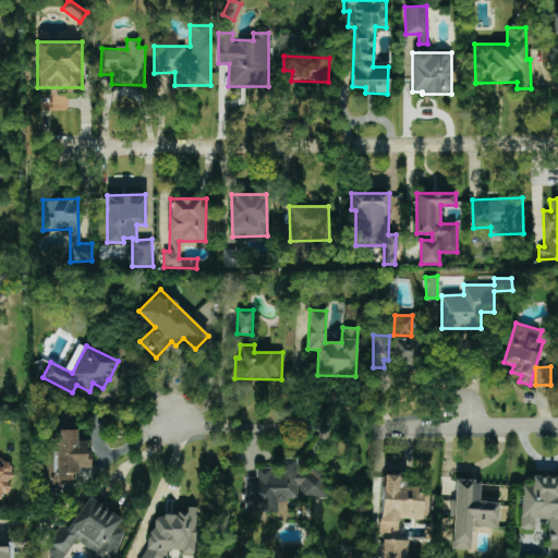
[(77,429),(46,429),(46,466),(45,466),(45,484),(74,484),(74,468),(89,468),(89,440),(77,440),(77,429)]
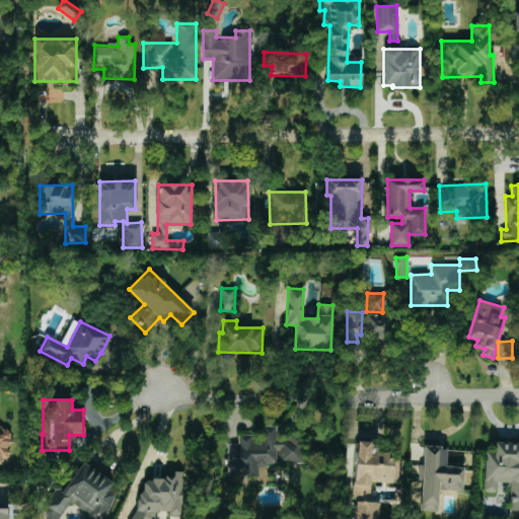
[(228,476),(258,475),(258,464),(303,463),(303,434),(290,434),(290,440),(277,440),(277,426),(262,427),(263,436),(238,436),(238,444),(227,444),(228,476)]
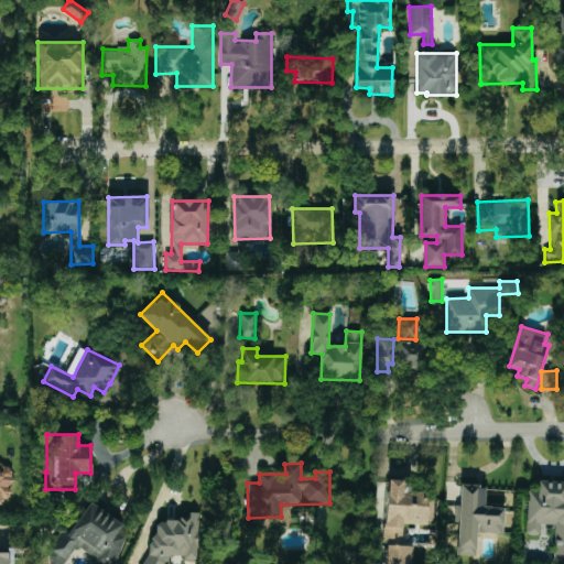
[(0,503),(10,503),(10,490),(12,490),(11,466),(0,466),(0,503)]
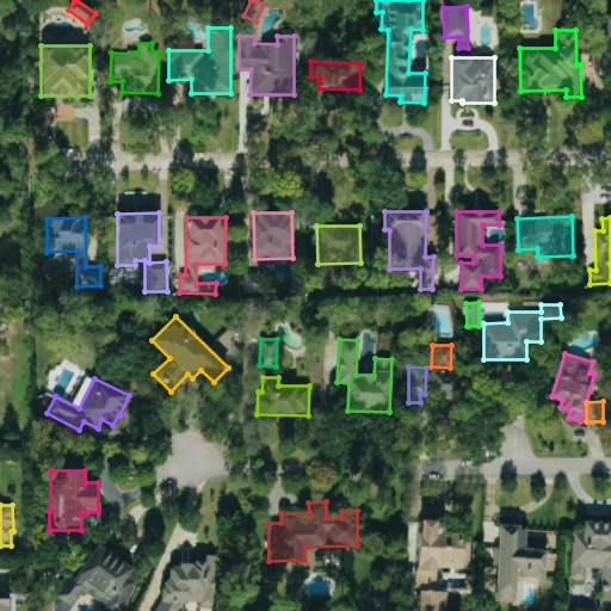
[(415,590),(436,590),(437,567),(467,568),(468,534),(444,532),(444,522),(418,520),(415,590)]
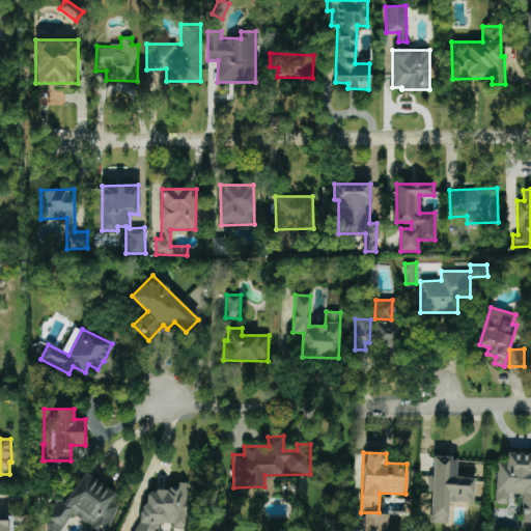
[(497,462),(495,504),(508,504),(508,494),(522,494),(521,522),(530,522),(530,453),(506,452),(506,462),(497,462)]
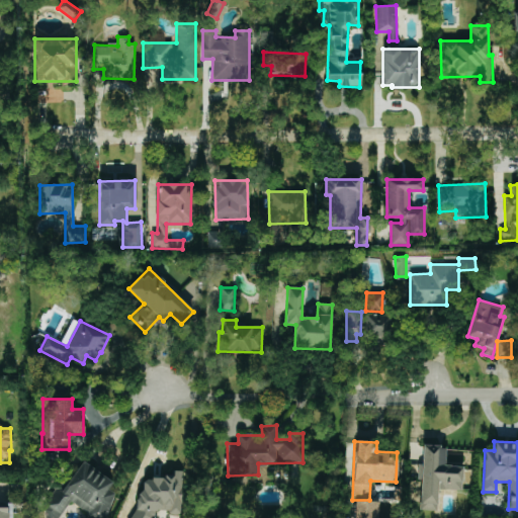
[(461,491),(462,465),(444,465),(445,446),(422,445),(420,510),(437,510),(437,490),(461,491)]
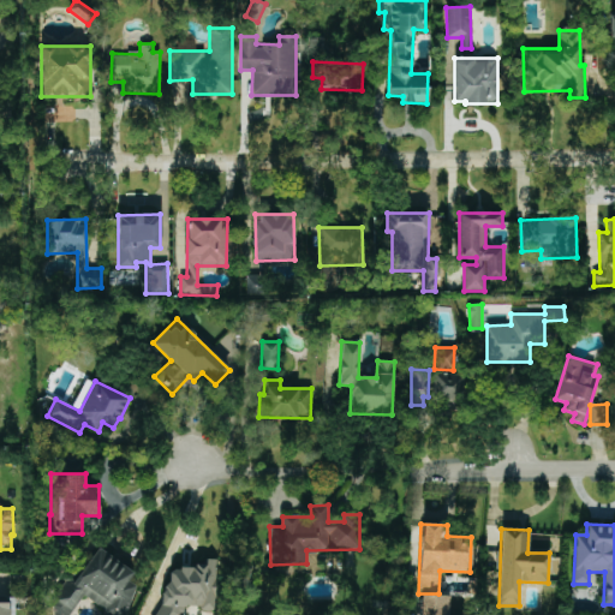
[(70,614),(83,596),(102,608),(102,614),(109,614),(121,614),(130,603),(131,598),(138,587),(129,580),(133,572),(97,548),(75,581),(65,581),(54,597),(53,614),(46,614),(47,614),(46,614),(70,614)]
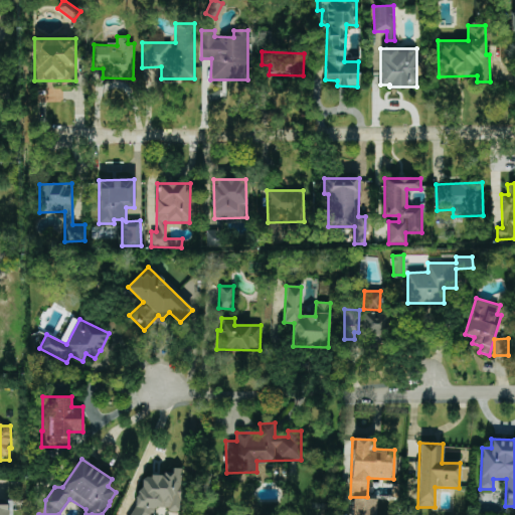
[(130,514),(152,514),(155,507),(161,507),(174,512),(181,512),(182,468),(173,468),(171,475),(145,474),(130,514)]
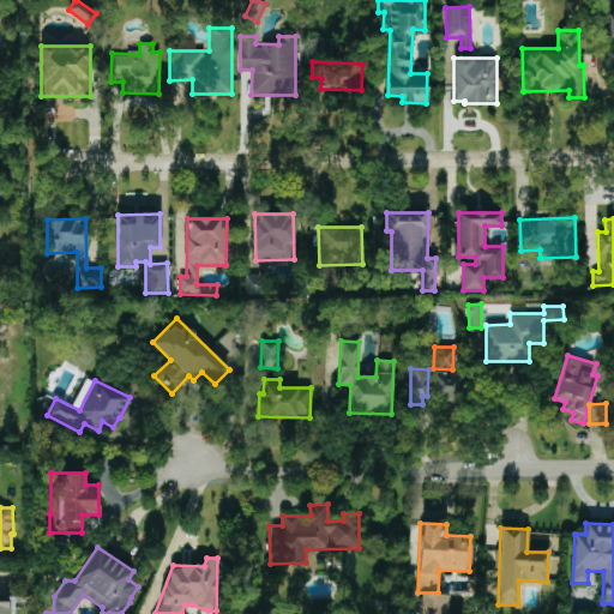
[(447,613),(447,595),(420,594),(420,613),(447,613)]
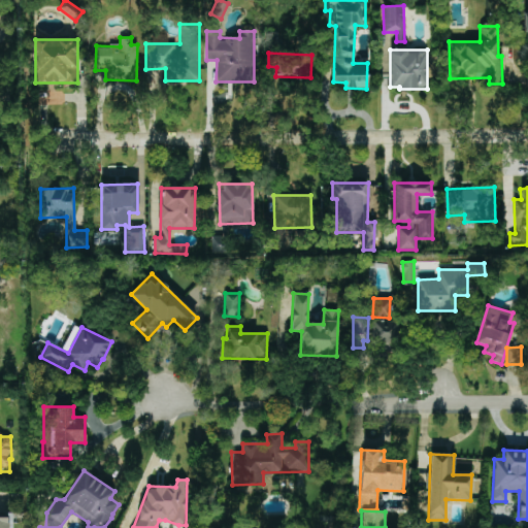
[(0,527),(11,527),(12,513),(0,512),(0,527)]
